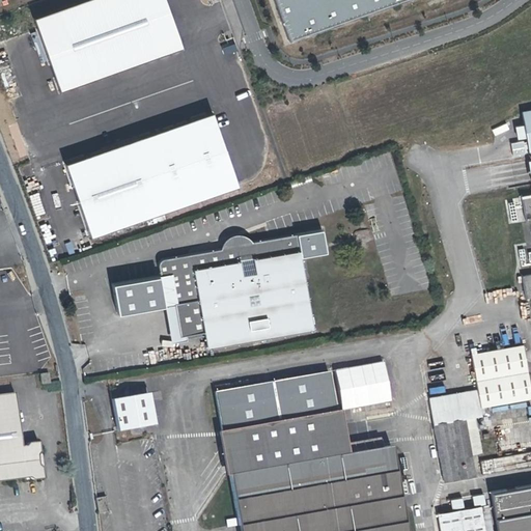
[(165,0),(89,0),(36,19),(61,90),(183,48),(165,0)]
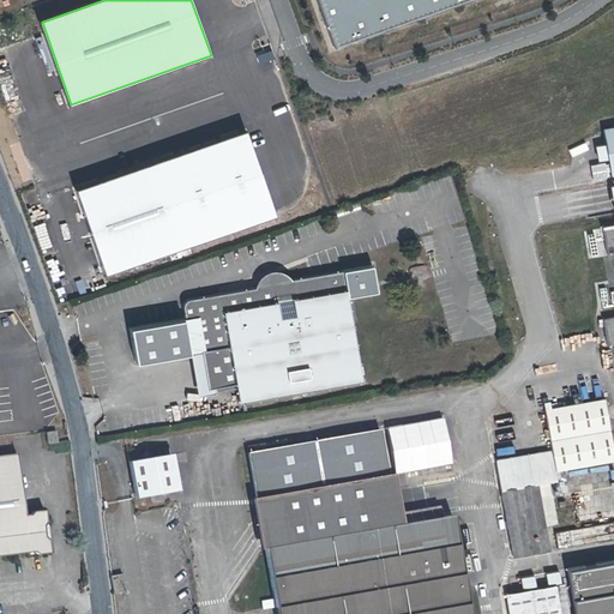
[(458,0),(318,0),(335,44),(458,0)]
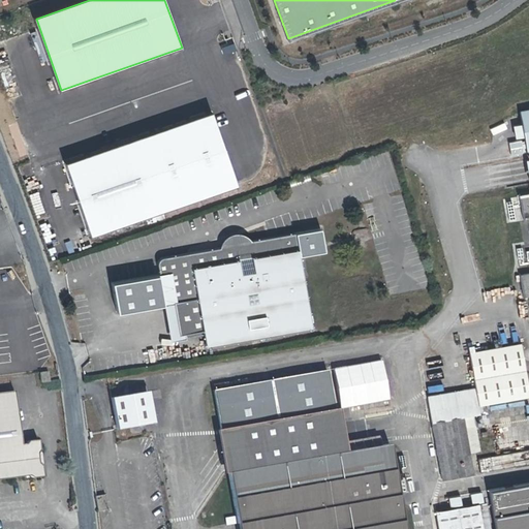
[(214,114),(67,166),(93,238),(240,186),(214,114)]
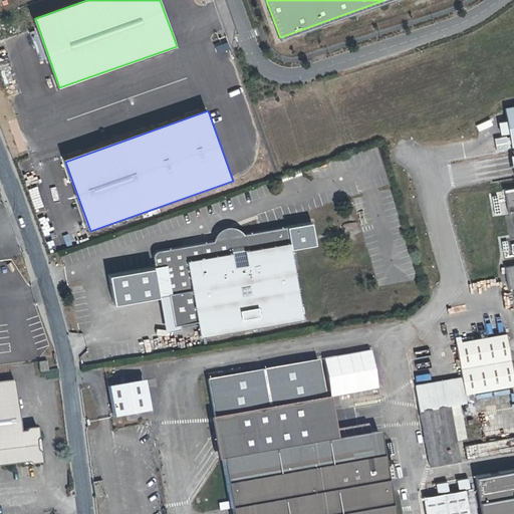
[(512,148),(510,136),(494,138),(496,150),(512,148)]
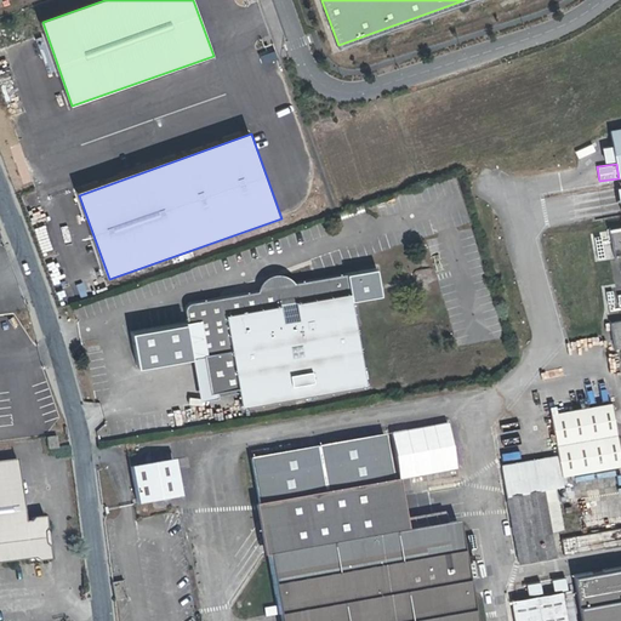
[(377,269),(348,274),(353,302),(382,297),(377,269)]
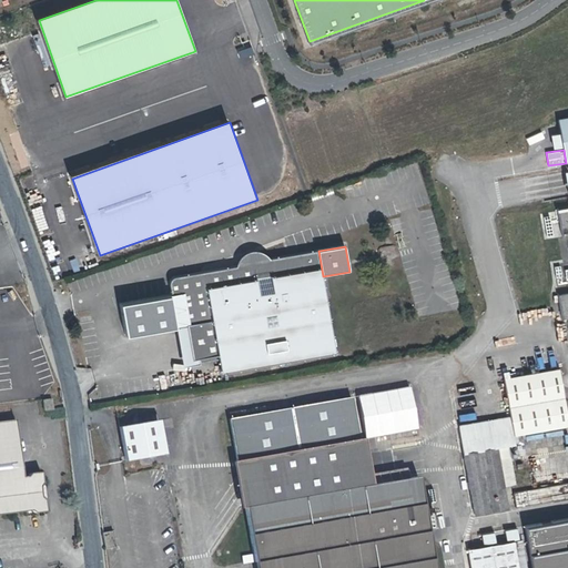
[(223,358),(225,372),(336,351),(323,276),(318,251),(270,260),(256,252),(247,254),(241,259),(237,265),(175,277),(170,285),(172,296),(178,327),(183,366),(223,358)]
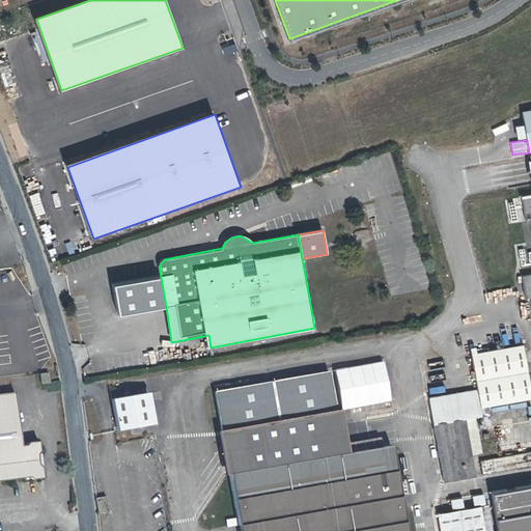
[(166,306),(161,277),(112,285),(118,314),(166,306)]
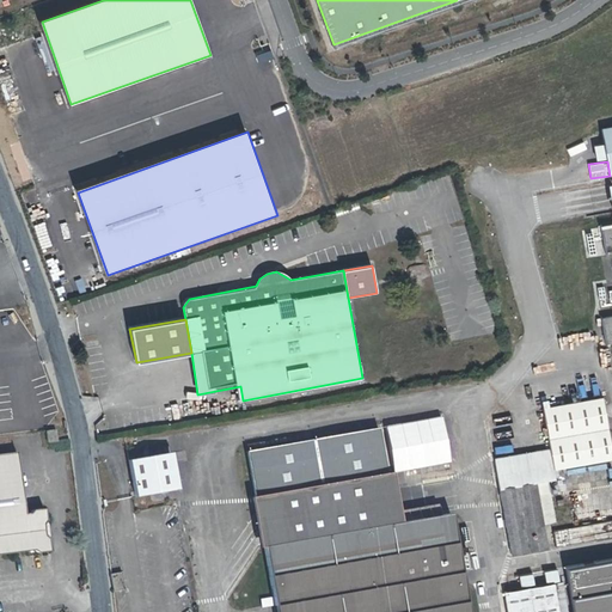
[(512,557),(555,550),(551,525),(555,522),(549,482),(556,481),(554,470),(611,460),(611,446),(604,399),(544,410),(550,450),(495,459),(512,557)]
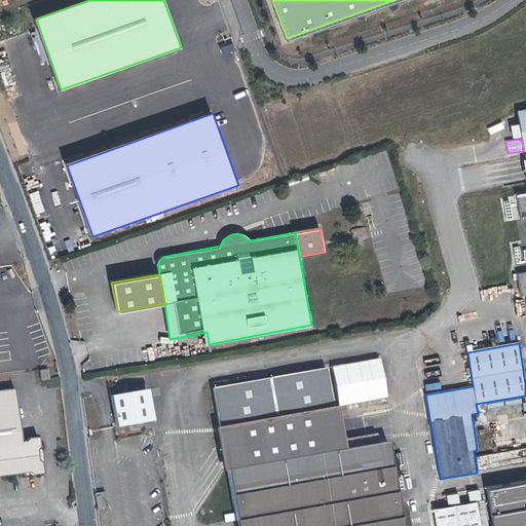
[(347,364),(326,367),(332,405),(338,404),(353,402),(347,364)]
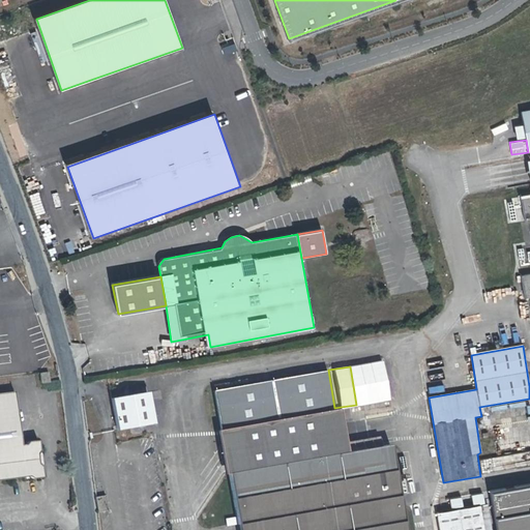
[(237,529),(405,529),(389,445),(348,450),(341,407),(334,408),(328,370),(213,390),(237,529)]
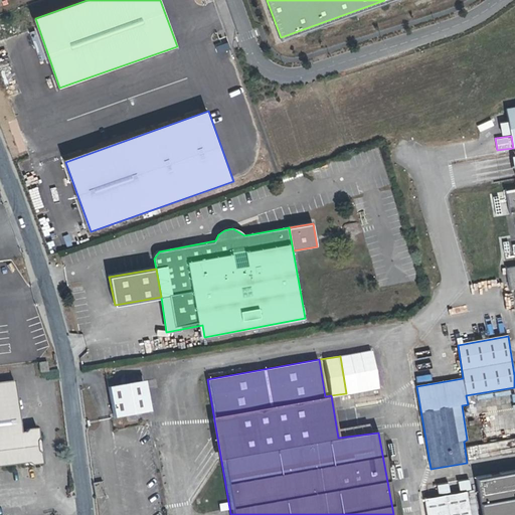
[(40,372),(48,371),(46,362),(39,363),(40,372)]
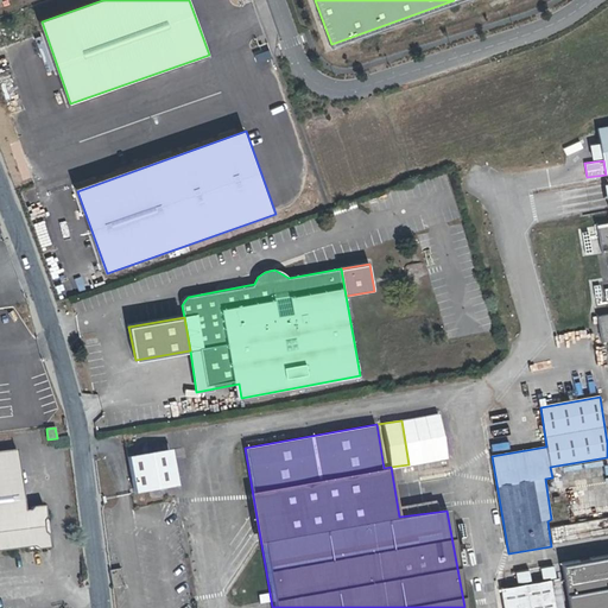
[(0,553),(33,550),(37,552),(50,550),(48,539),(44,536),(43,523),(45,518),(44,507),(33,508),(30,512),(25,513),(17,453),(0,454),(0,553)]
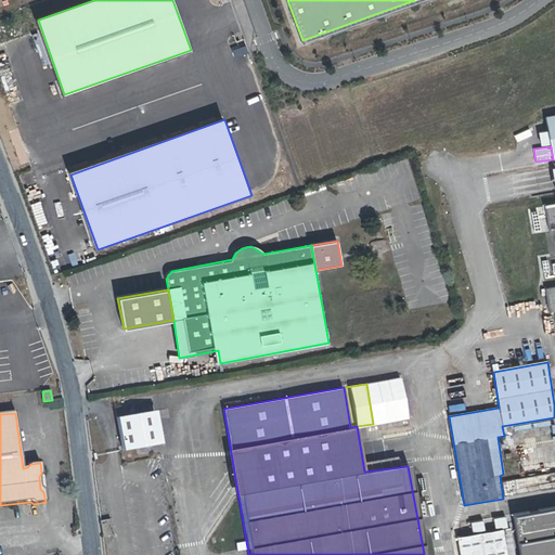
[(155,414),(115,420),(120,452),(159,446),(155,414)]
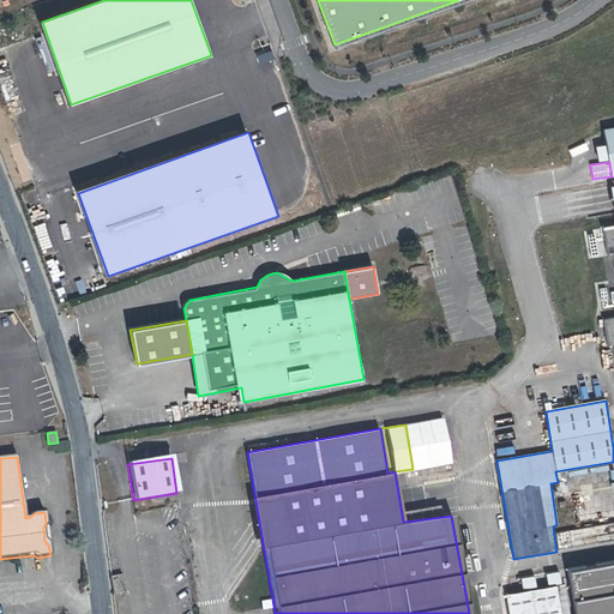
[(613,521),(557,531),(559,549),(613,540),(613,521)]
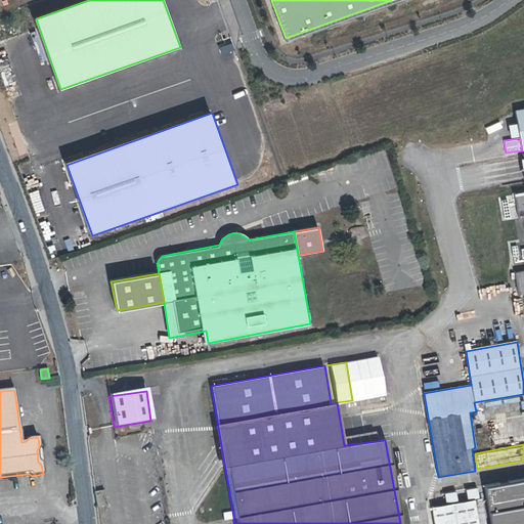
[(492,523),(523,523),(523,476),(485,483),(492,523)]
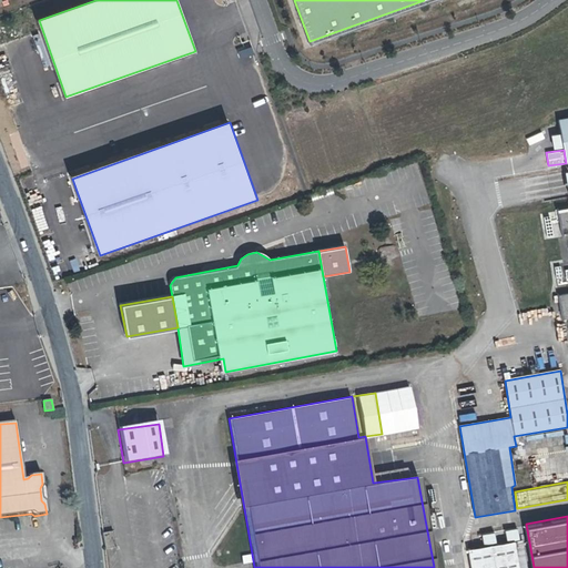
[(113,531),(103,533),(105,547),(115,546),(113,531)]
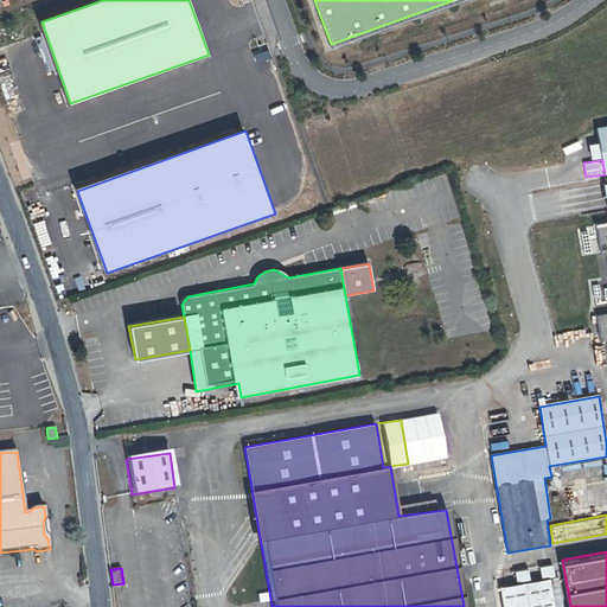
[(516,580),(530,579),(529,568),(515,569),(516,580)]
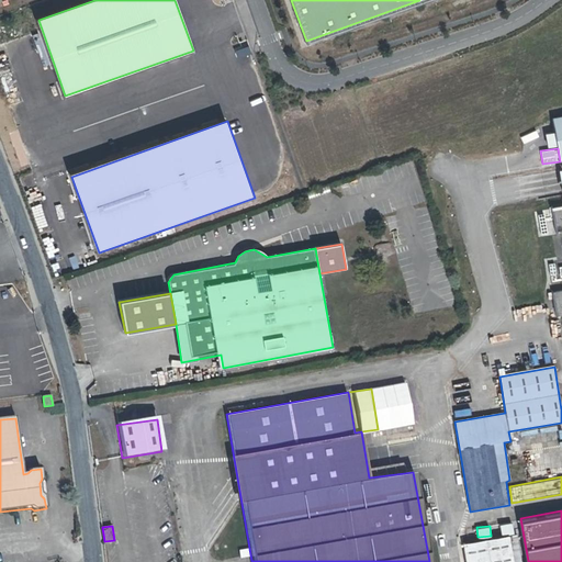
[(513,561),(508,536),(463,542),(465,561),(513,561)]
